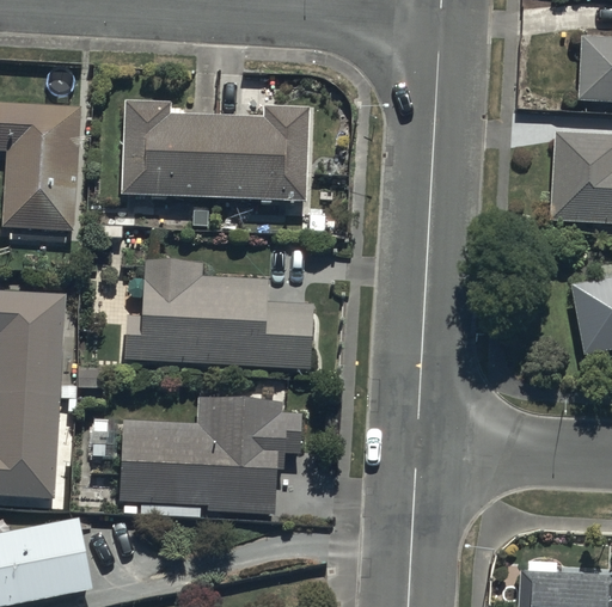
[(611,40),(580,38),(577,104),(611,105),(611,40)]
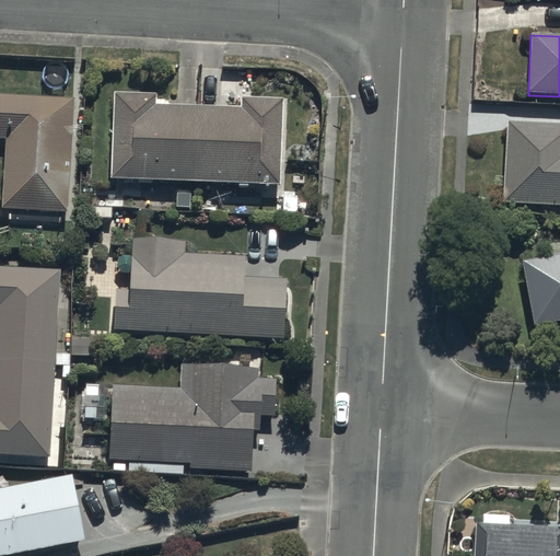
[(0,205),(67,210),(77,99),(0,92),(0,134),(7,135),(0,205)]
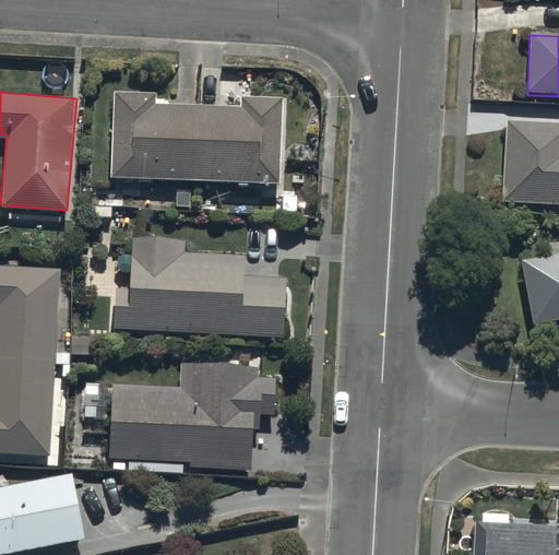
[(113,93),(109,178),(278,184),(282,98),(239,97),(238,107),(154,104),(154,94),(113,93)]
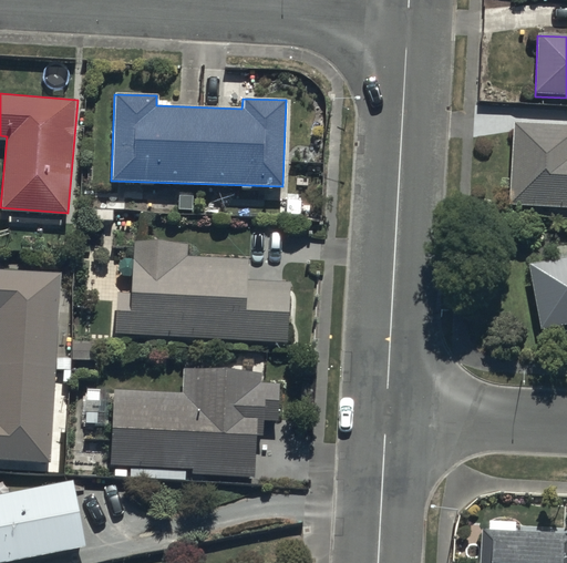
[(507,205),(566,207),(566,122),(512,120),(507,205)]
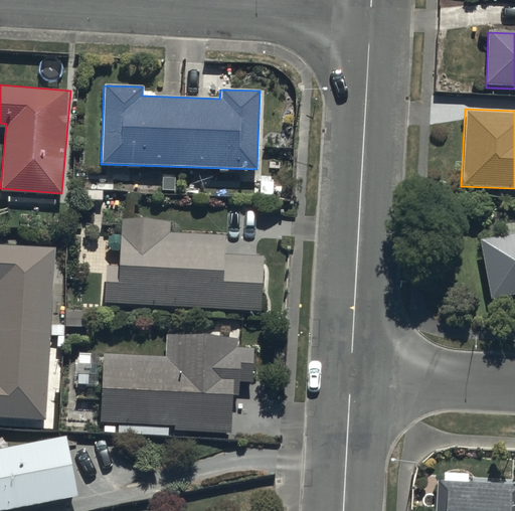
[(107,265),(105,301),(259,311),(263,256),(225,252),(226,236),(170,232),(171,220),(122,217),(119,265),(107,265)]
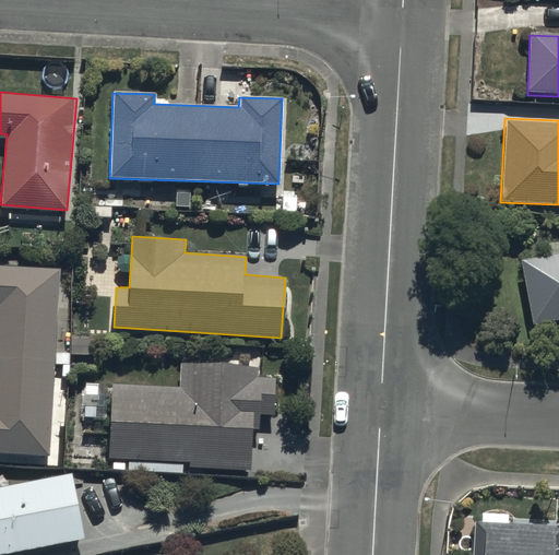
[(558,252),(521,261),(534,325),(558,319),(558,252)]
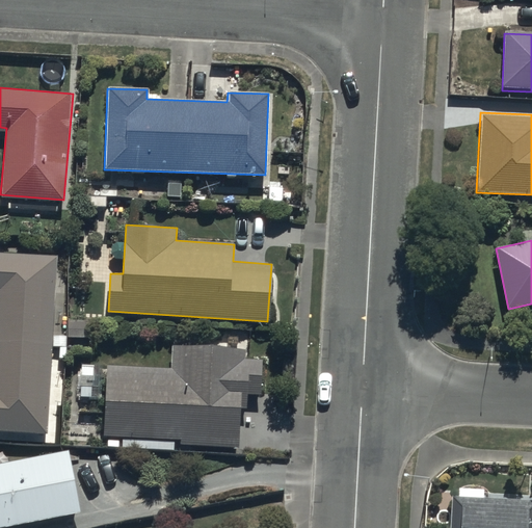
[(0,428),(47,431),(58,255),(0,251),(0,428)]
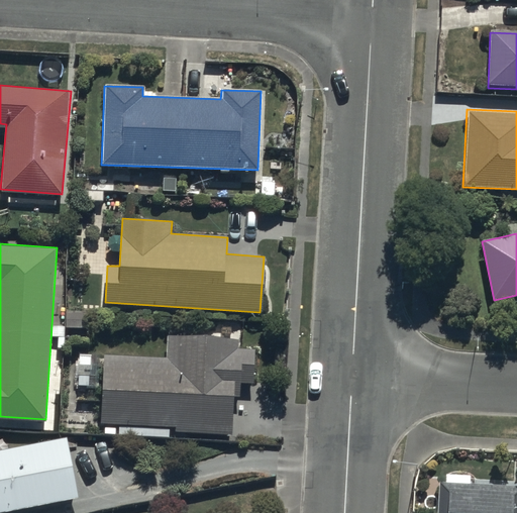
[(88,309),(64,309),(64,329),(88,329),(88,309)]
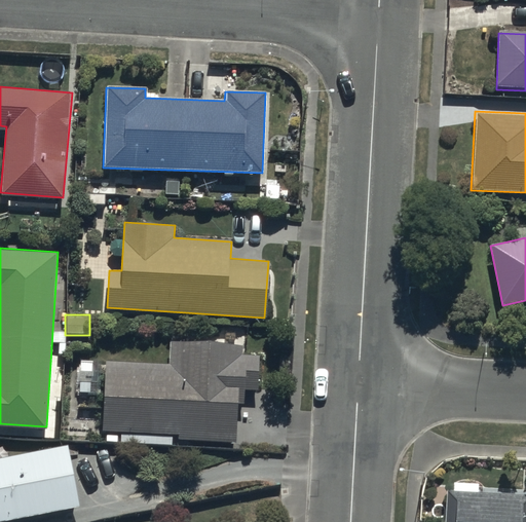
[(108,365),(101,434),(238,439),(242,344),(170,341),(171,362),(108,365)]
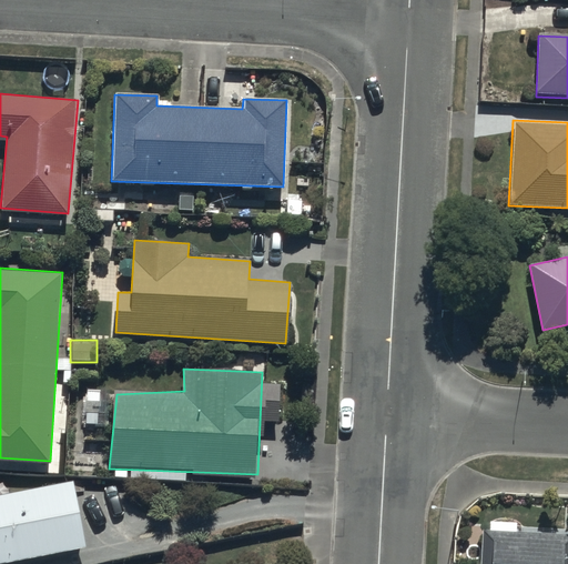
[(105,388),(85,388),(85,424),(105,424),(105,388)]
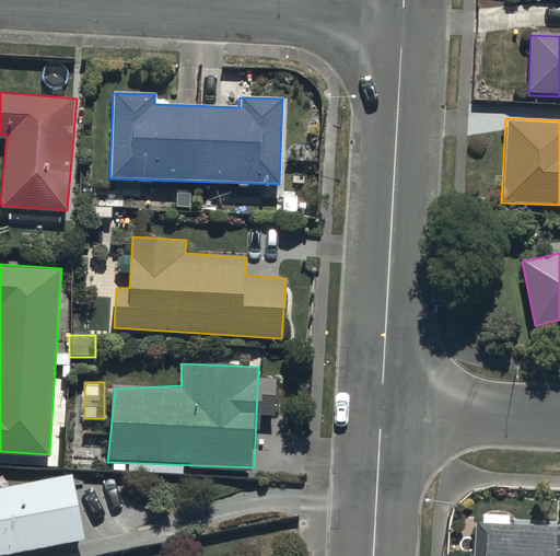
[(0,487),(0,555),(88,539),(74,473),(0,487)]
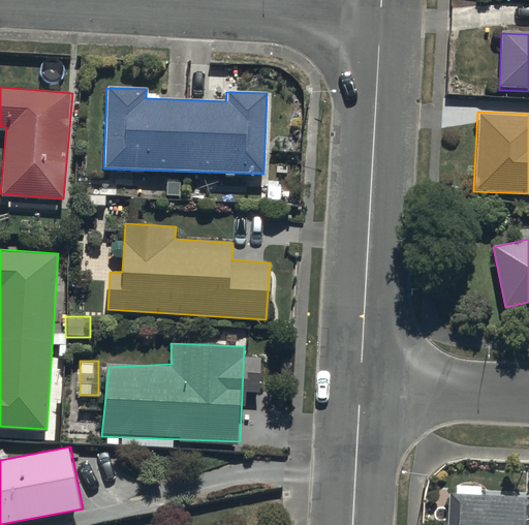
[(448,524),(528,524),(528,490),(452,485),(448,524)]
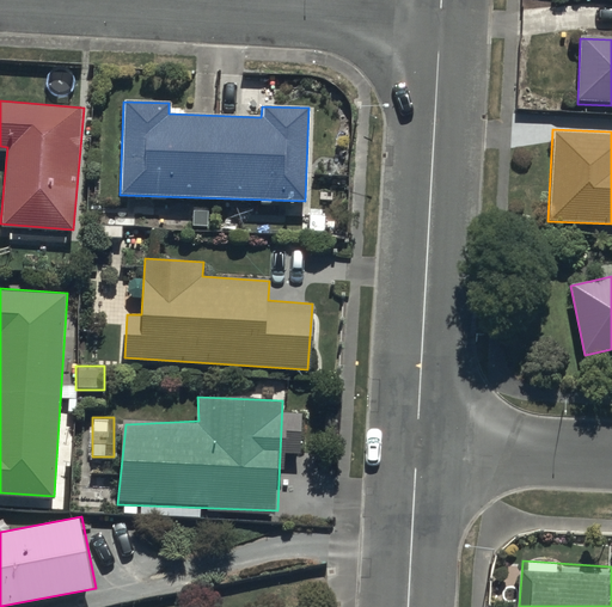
All buildings are outlined.
